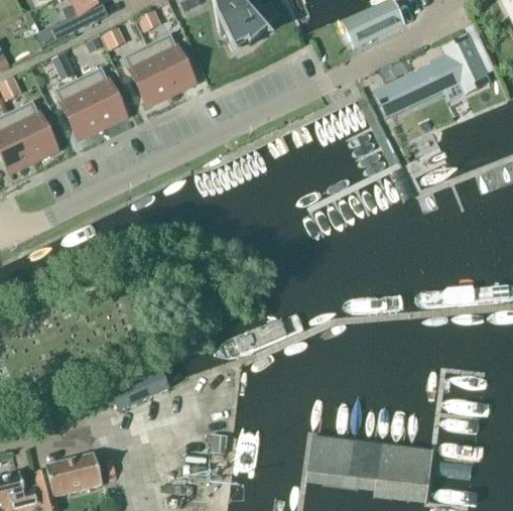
[(69,18),(37,33),(43,46),(102,18),(96,6),(108,0),(74,0),(76,3),(63,9),(69,18)]
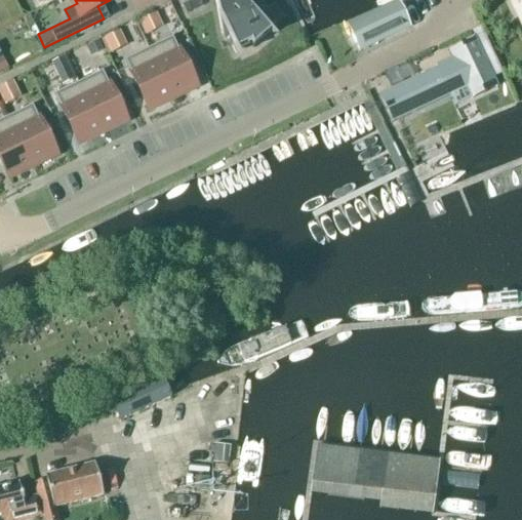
[(253,4),(251,0),(221,0),(223,12),(232,32),(242,57),(244,56),(240,47),(253,41),(255,45),(256,45),(256,43),(273,30),(279,37),(280,36),(253,4)]
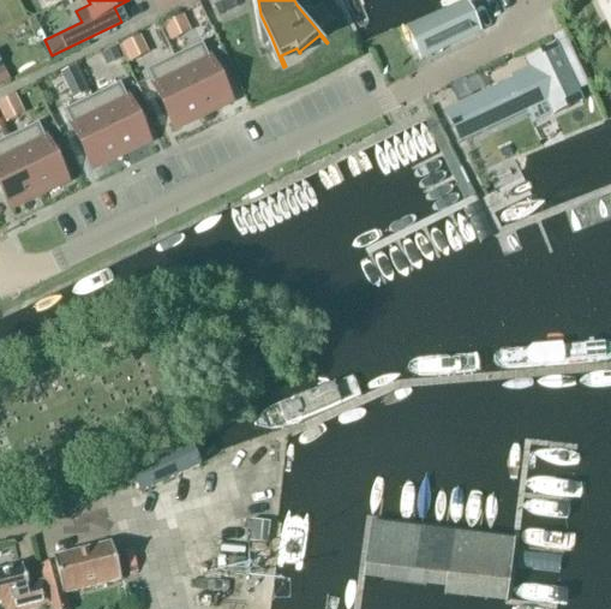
[(481,27),(469,0),(411,28),(423,54),(481,27)]
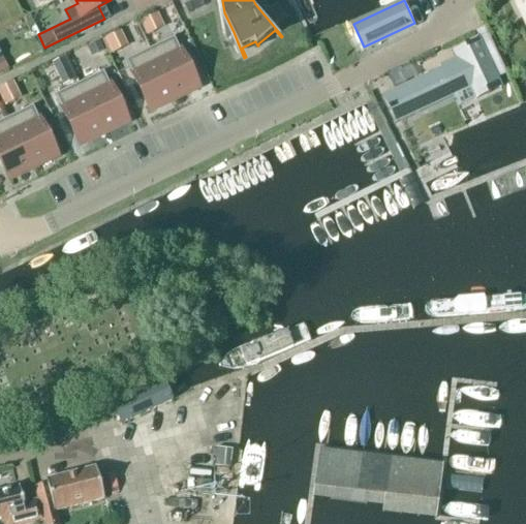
[(114,47),(132,38),(125,24),(107,31),(114,47)]
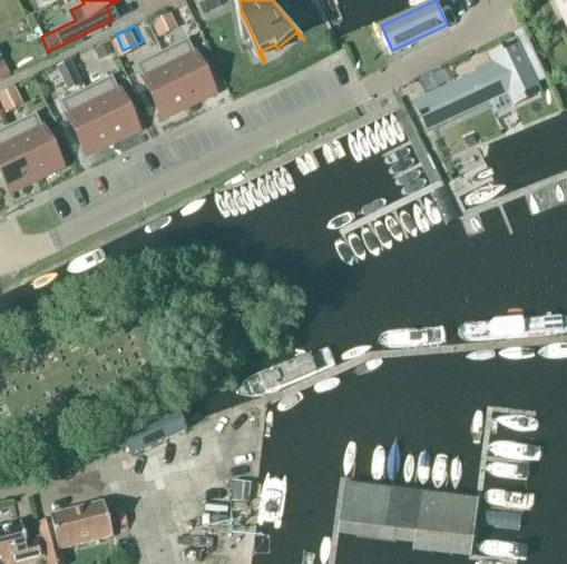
[(164,49),(175,71),(189,104),(216,90),(191,37),(164,49)]
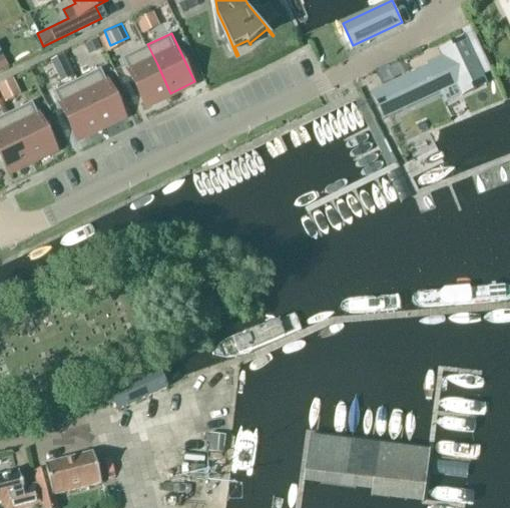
[(488,80),(466,35),(442,46),(447,56),(375,90),(386,114),(458,80),(464,92),(488,80)]
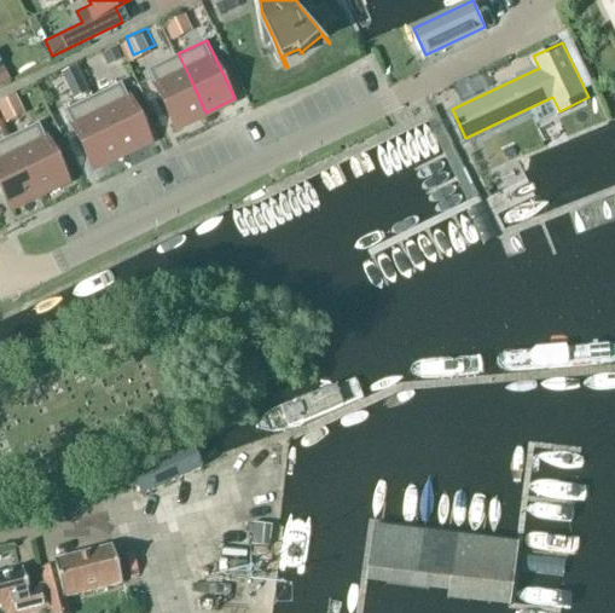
[(206,113),(190,77),(178,53),(150,68),(178,126),(206,113)]
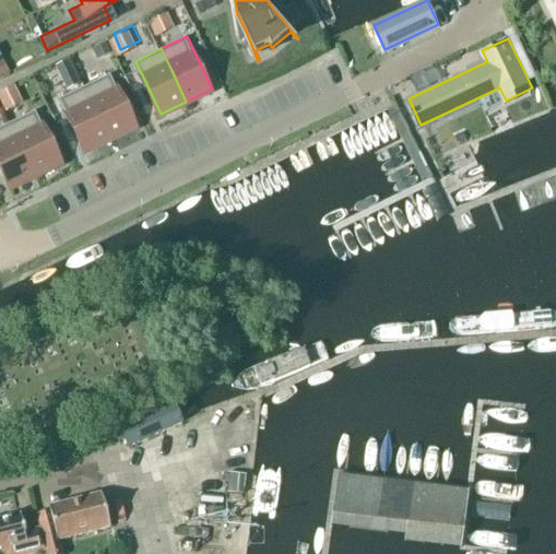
[(86,84),(96,106),(111,138),(138,125),(111,72),(86,84)]
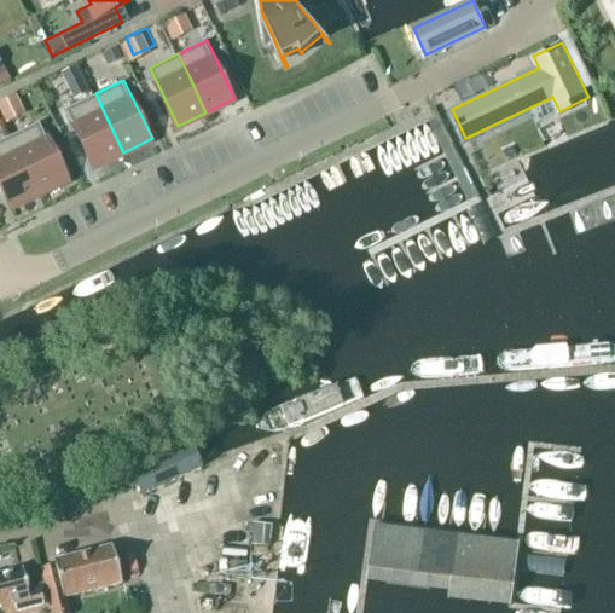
[(21,87),(0,96),(0,122),(32,109),(21,87)]
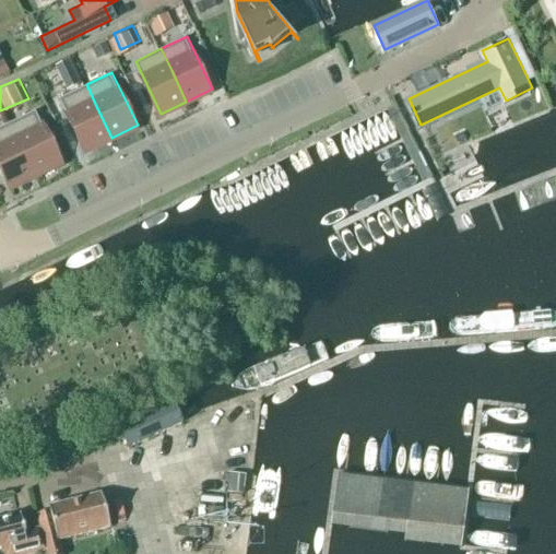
[(86,150),(111,138),(96,106),(86,84),(60,97),(86,150)]
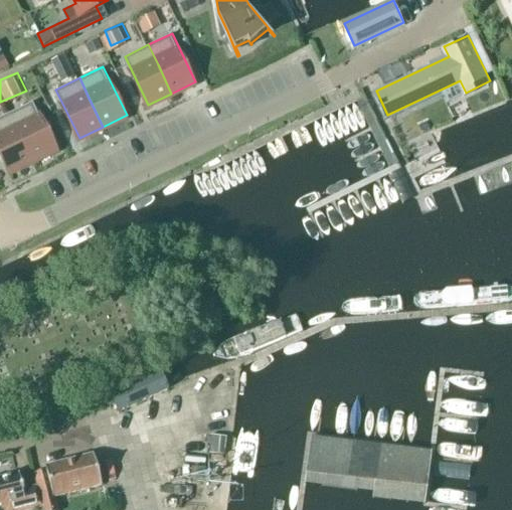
[(11,111),(16,122),(34,160),(58,148),(34,100),(11,111)]
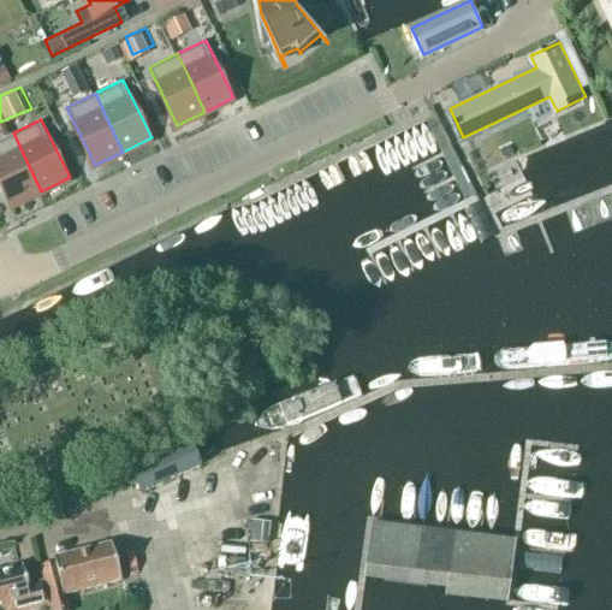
[(41,191),(19,146),(13,132),(0,138),(0,178),(13,205),(41,191)]
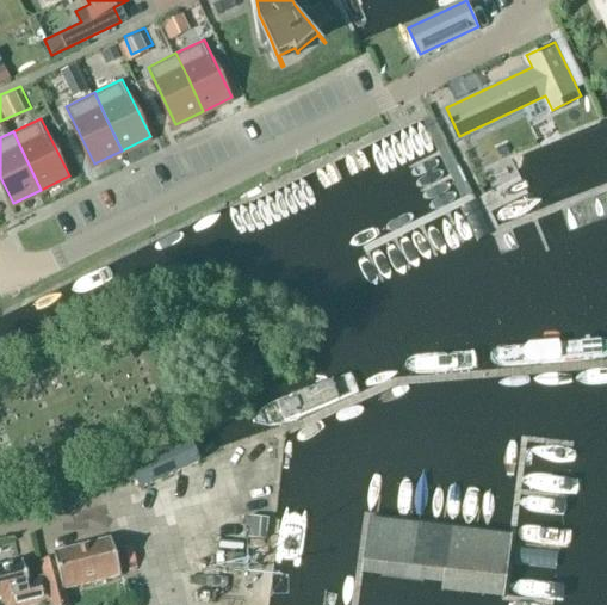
[(140,486),(200,458),(192,438),(131,467),(140,486)]
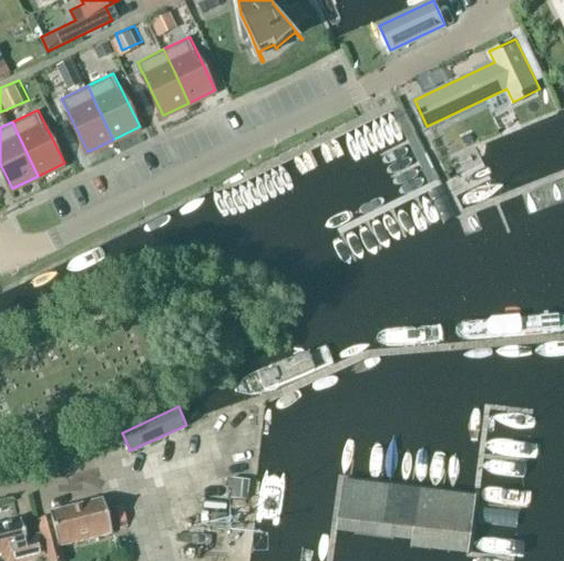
[(477,494),(346,478),(339,529),(414,539),(414,544),(470,551),(477,494)]
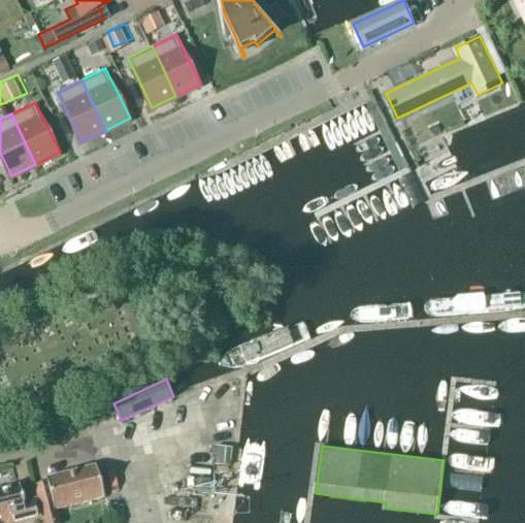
[(40,495),(46,517),(47,522),(60,522),(57,507),(105,494),(97,462),(48,475),(53,492),(40,495)]
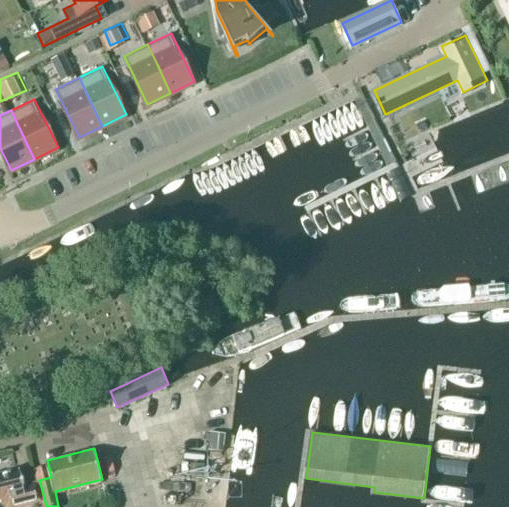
[(22,506),(45,501),(39,480),(25,484),(21,467),(0,472),(0,497),(5,497),(7,506),(22,506)]
